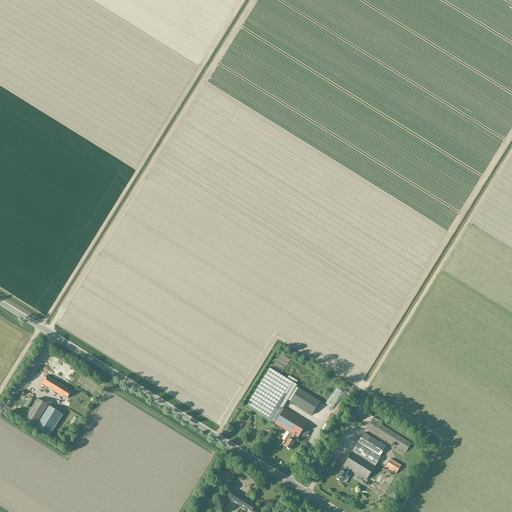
[(34,374),(42,379),(48,368),(40,364),(34,374)]
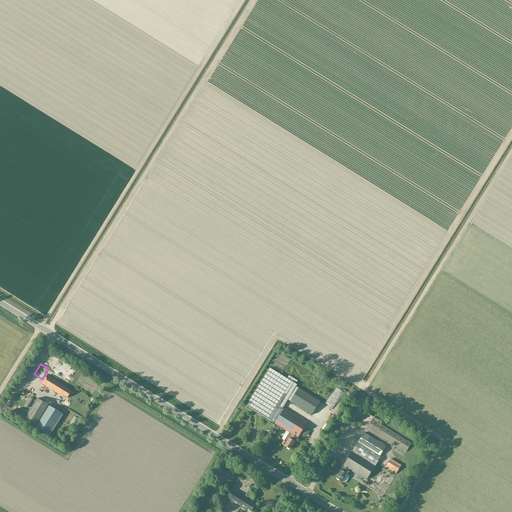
[(269,368),(246,406),(273,423),(274,422),(276,423),(275,424),(289,433),(284,442),(282,445),(284,446),(290,450),(295,442),(294,442),(296,437),(298,438),(307,423),(284,409),(283,410),(282,409),(288,400),(312,415),(320,402),(298,389),(296,387),(297,385),(269,368)]
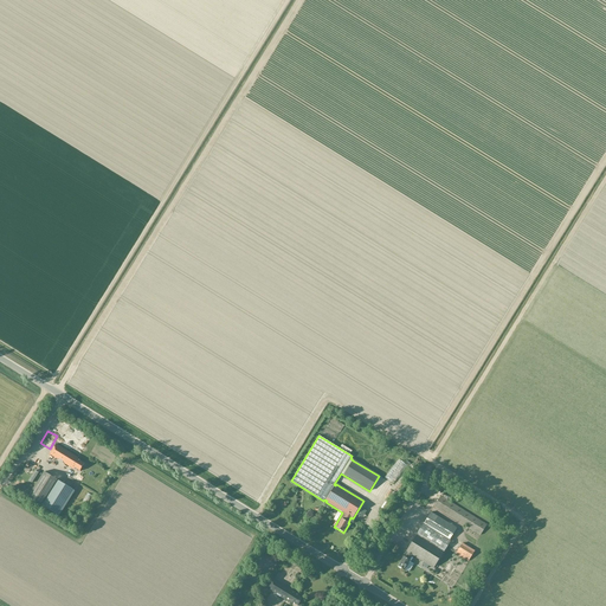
[(82,469),(84,464),(77,459),(78,458),(56,445),(50,455),(73,470),(75,469),(81,471),(82,469)]
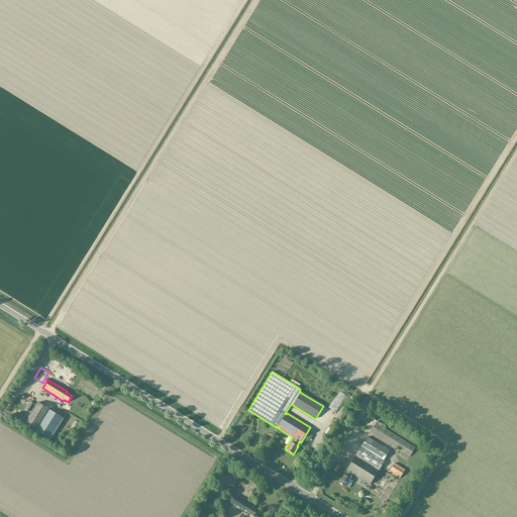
[(37,403),(24,425),(50,441),(64,419),(37,403)]
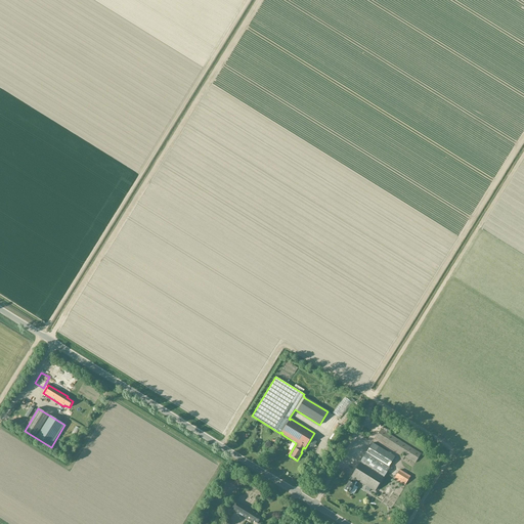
[(416,463),(421,454),(381,430),(376,438),(416,463)]
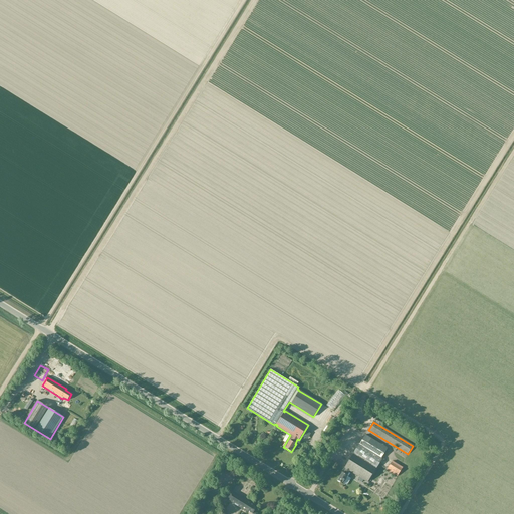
[(367,482),(375,470),(375,469),(376,469),(382,459),(380,459),(388,449),(365,435),(344,468),(346,469),(343,473),(342,473),(337,481),(343,484),(348,476),(347,476),(349,472),(367,482)]
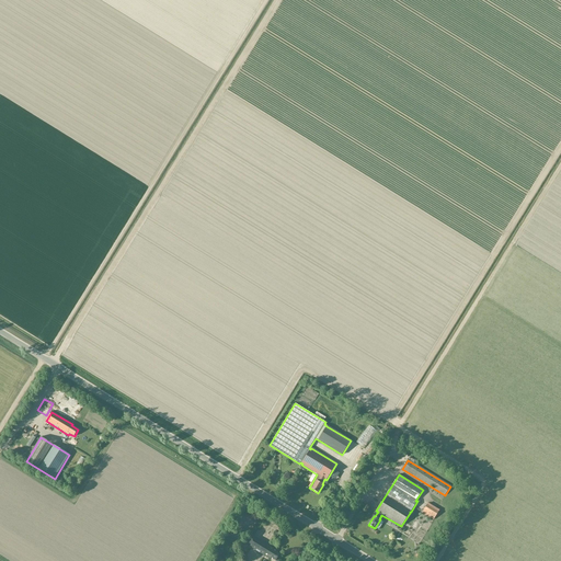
[(433,521),(439,511),(428,503),(422,513),(433,521)]
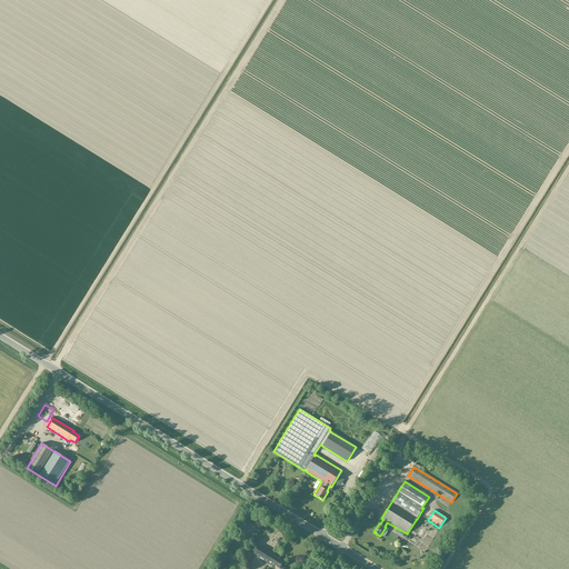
[(257,543),(251,553),(273,567),(275,566),(279,568),(281,567),(283,562),(277,558),(278,557),(257,543)]
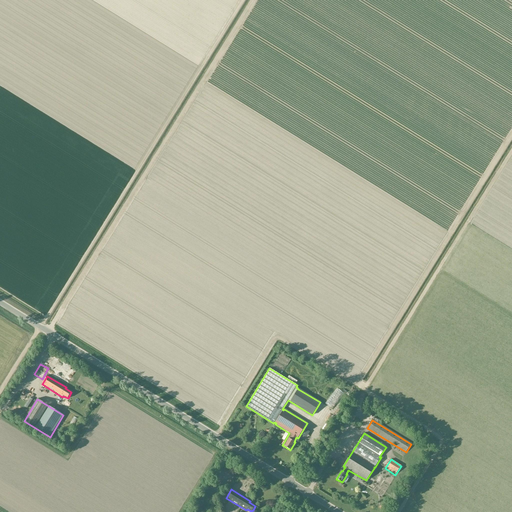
All buildings are outlined.
